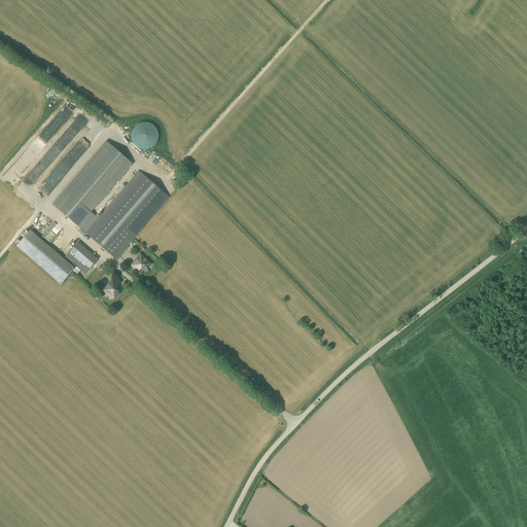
[(72,119),(75,121),(78,118),(80,121),(85,117),(80,111),(72,119)]
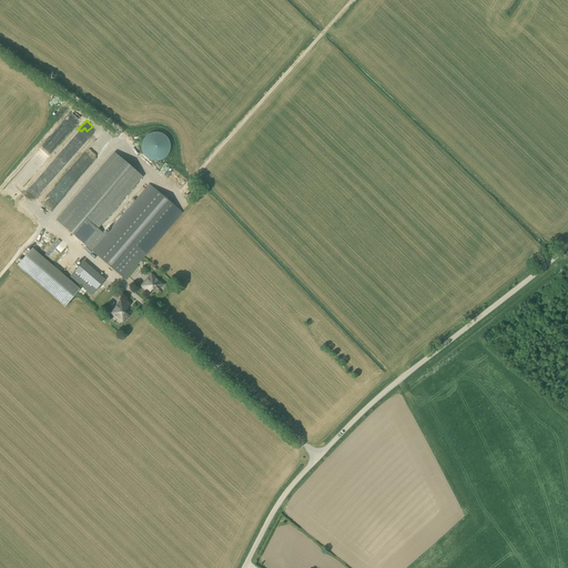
[(155,161),(158,161),(160,161),(162,160),(164,159),(166,156),(168,154),(169,152),(170,150),(170,148),(170,145),(170,143),(169,140),(168,138),(166,137),(164,134),(162,133),(160,132),(158,132),(155,132),(152,132),(150,133),(148,134),(145,135),(144,138),(143,140),(142,142),(141,144),(141,146),(141,149),(142,152),(143,154),(144,155),(146,158),(148,159),(150,160),(153,161),(155,161)]
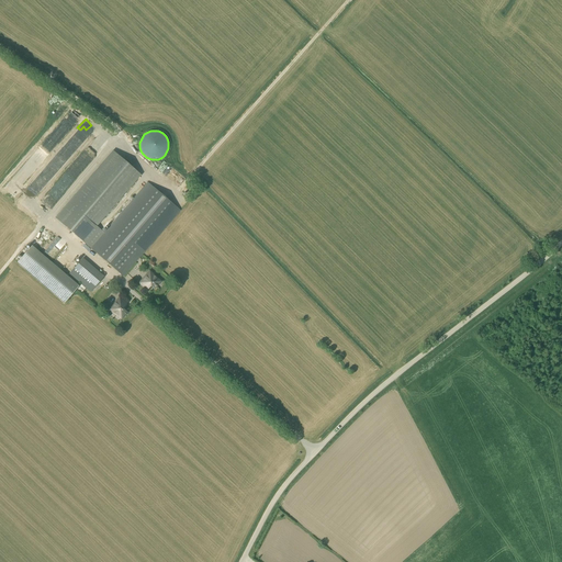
[(104,234),(96,226),(139,176),(113,153),(56,218),(123,277),(180,211),(147,182),(104,234)]
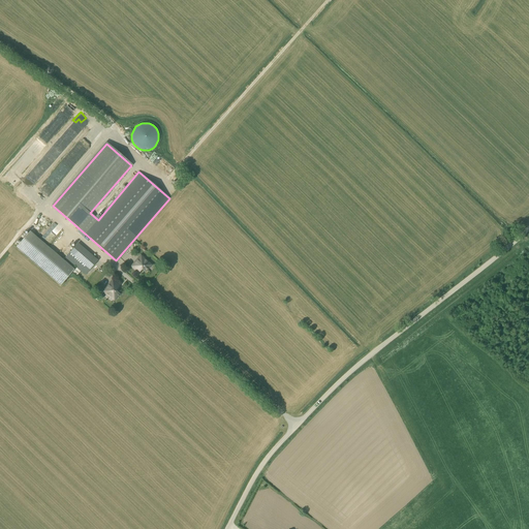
[(49,152),(53,158),(58,154),(54,149),(49,152)]
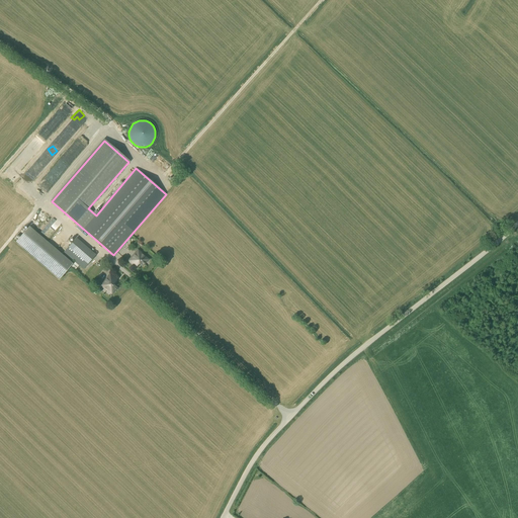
[(59,279),(73,264),(29,227),(16,242),(59,279)]
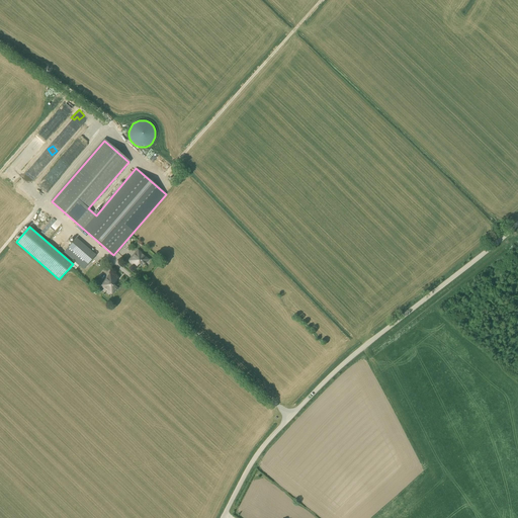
[(79,266),(83,269),(96,255),(78,238),(63,254),(75,262),(79,266)]
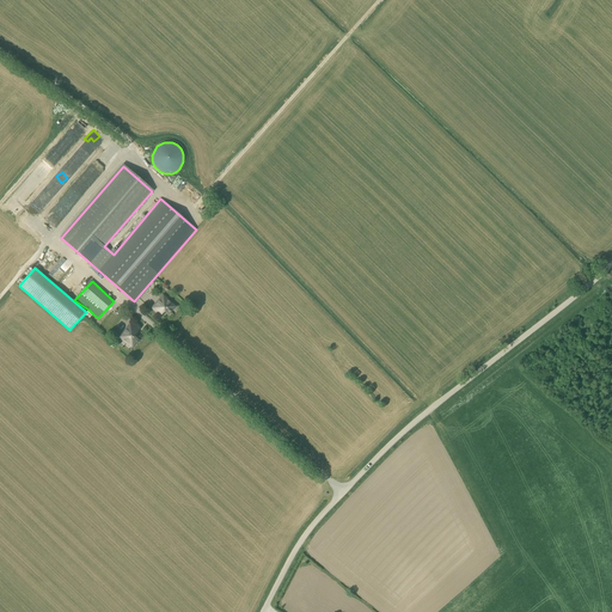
[(169,314),(175,306),(171,303),(163,295),(152,308),(160,316),(164,311),(169,314)]
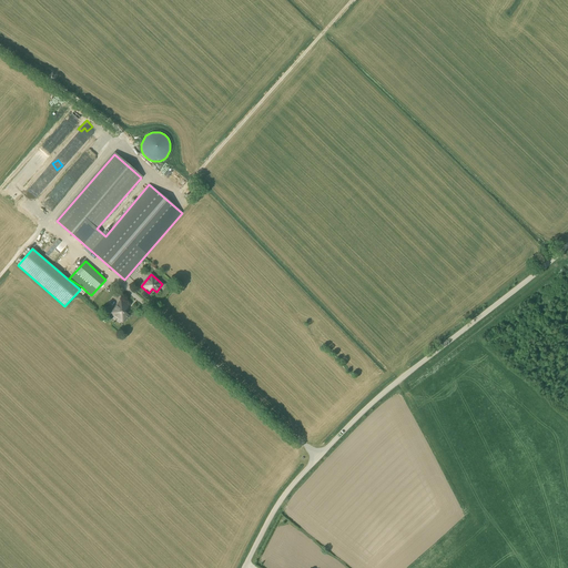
[(122,323),(128,315),(123,312),(129,307),(121,301),(110,313),(122,323)]
